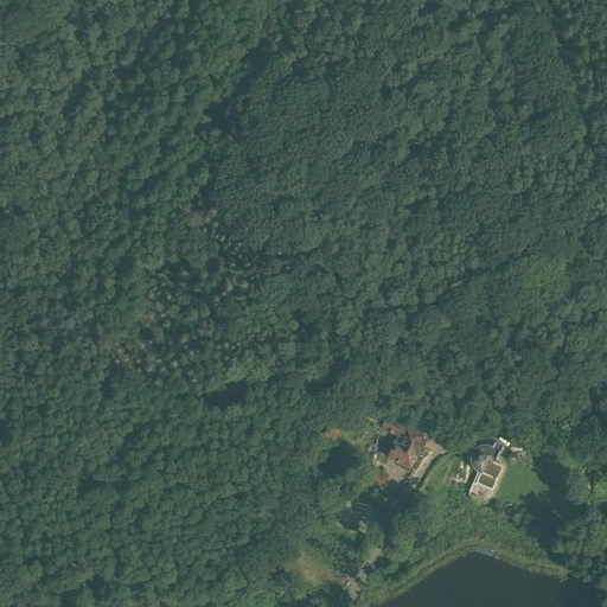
[(387,421),(360,407),(357,414),(378,425),(377,426),(382,429),(387,421)]
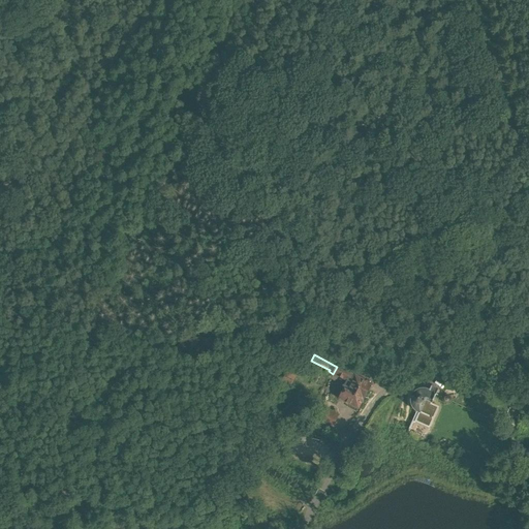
[(351,374),(337,367),(333,374),(347,381),(351,374)]
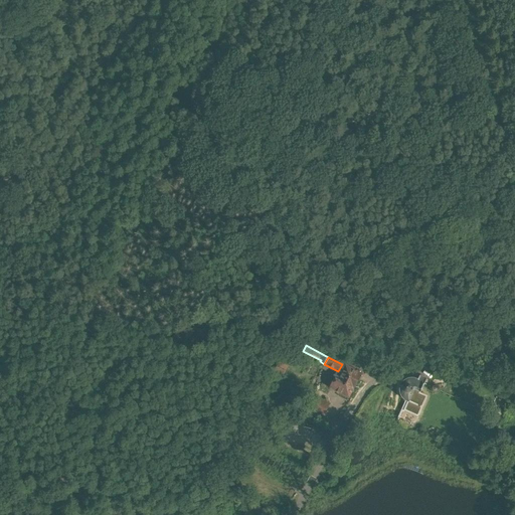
[(289,363),(280,358),(275,368),(284,373),(289,363)]
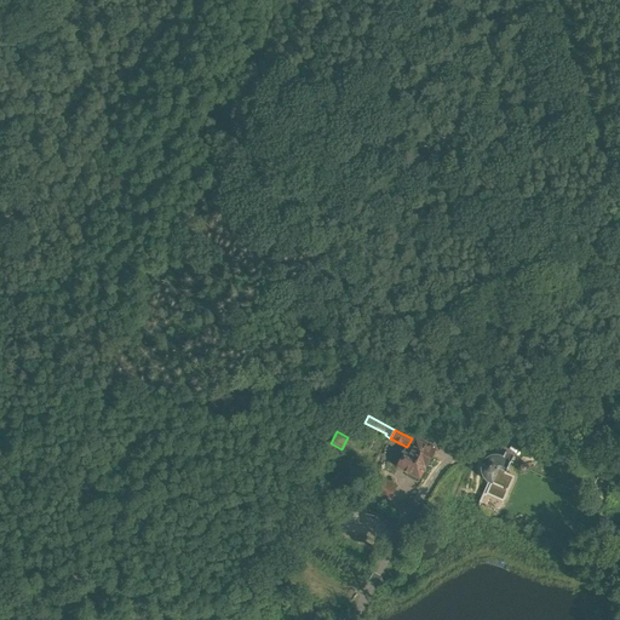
[(435,451),(415,441),(407,458),(403,455),(397,468),(419,480),(425,469),(435,451)]
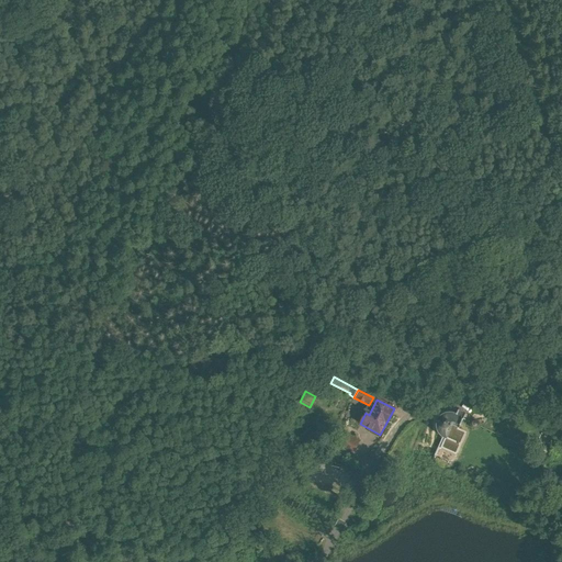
[(442,438),(438,447),(446,450),(456,456),(465,433),(458,429),(465,414),(458,411),(456,415),(450,414),(445,414),(440,417),(437,422),(436,427),(437,433),(440,437),(442,438)]
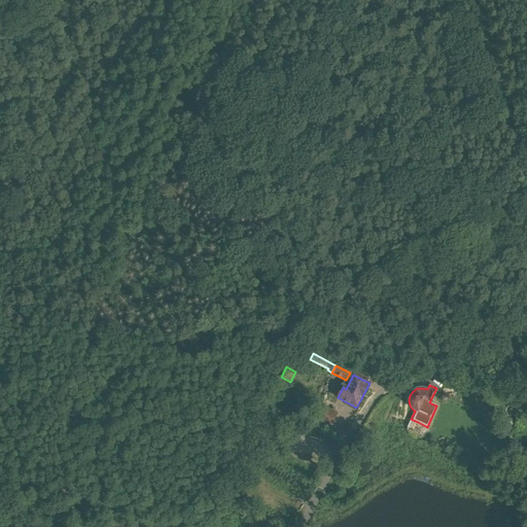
[(449,399),(449,398),(449,396),(448,395),(446,394),(445,393),(443,394),(442,395),(441,396),(441,398),(441,399),(442,401),(443,402),(445,402),(446,402),(448,401),(449,399)]
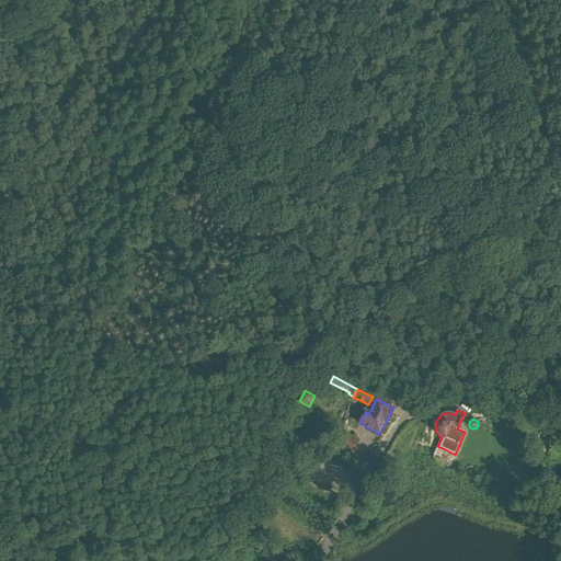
[(346,434),(340,446),(352,453),(358,441),(346,434)]
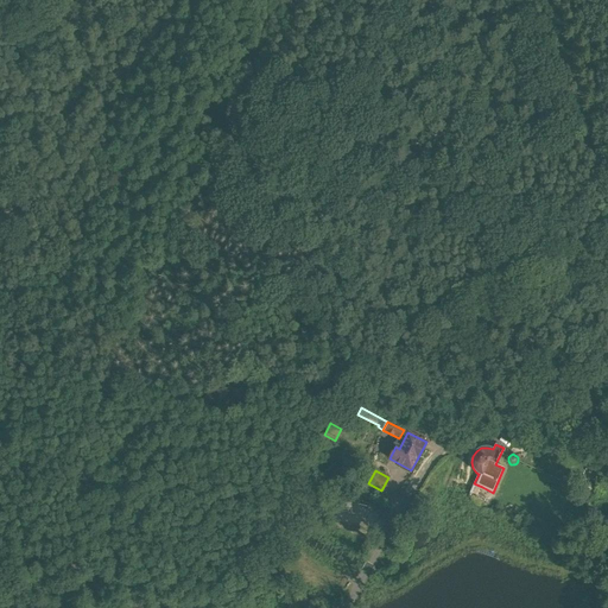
[(381,491),(368,483),(365,489),(377,496),(381,491)]
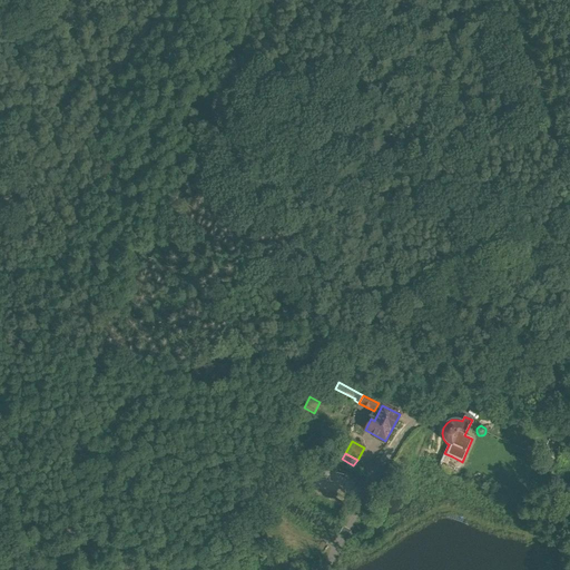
[(346,473),(337,469),(335,474),(344,479),(346,473)]
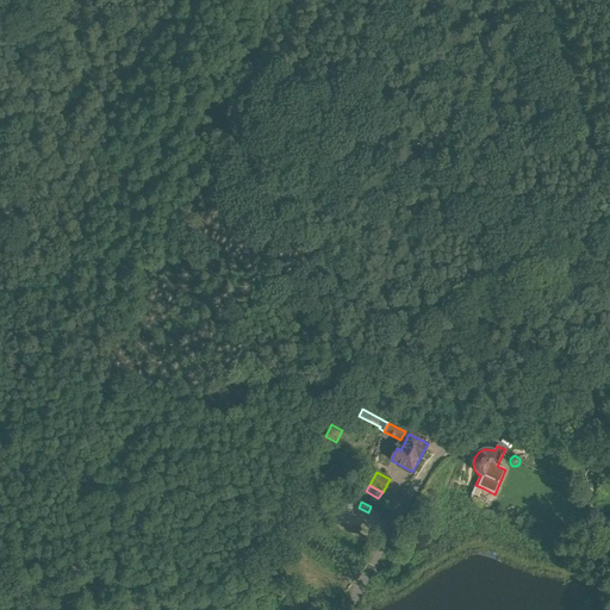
[(343,514),(332,509),(329,517),(340,522),(343,514)]
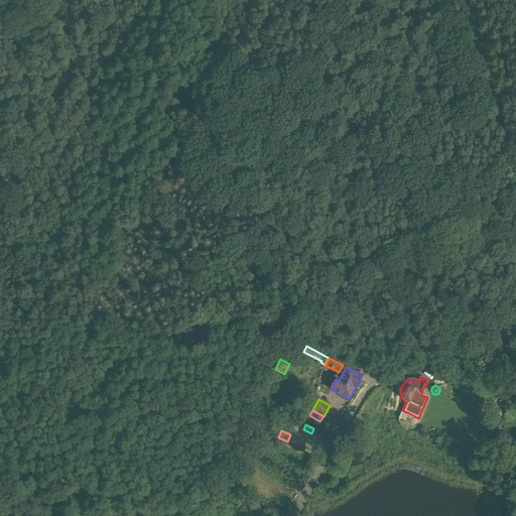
[(258,515),(261,510),(249,507),(245,515),(253,515),(258,515)]
